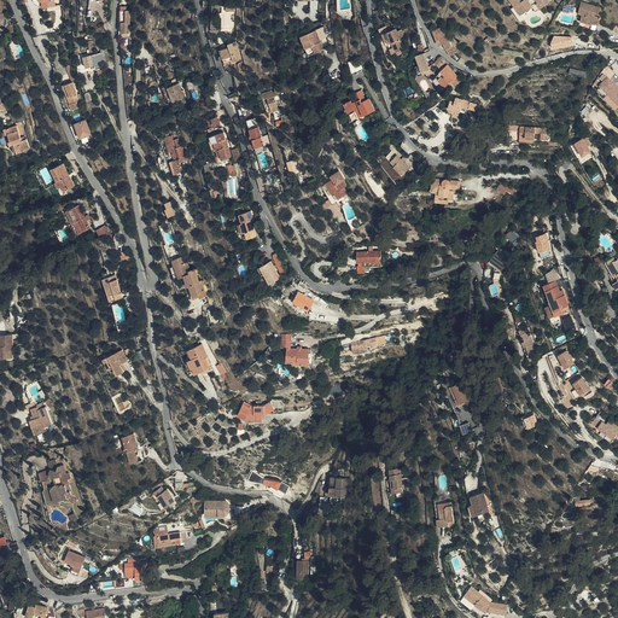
[(542,9),(535,0),(530,0),(526,4),(523,0),(511,0),(508,3),(522,18),(532,10),(536,15),(542,9)]
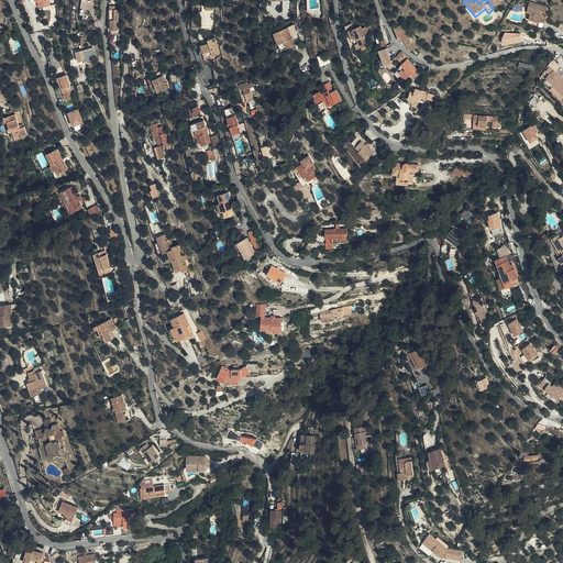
[(528,18),(543,22),(545,17),(544,17),(541,17),(542,12),(544,13),(547,7),(530,1),(527,11),(529,11),(528,18)]
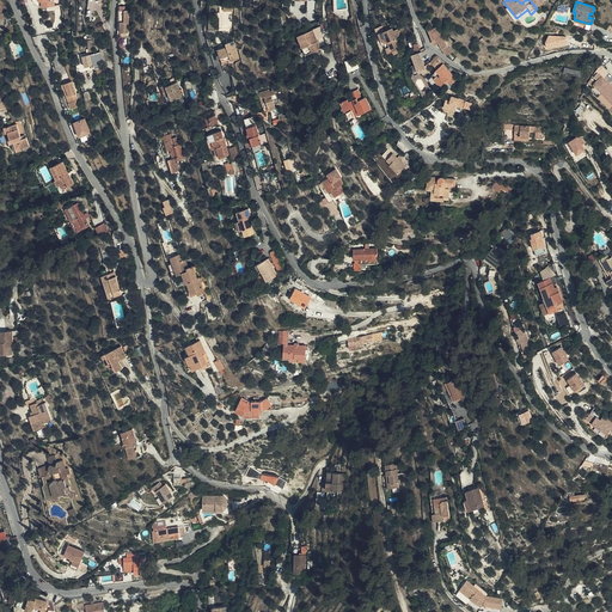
[(132,30),(133,8),(127,8),(127,5),(123,5),(122,22),(123,22),(123,30),(132,30)]
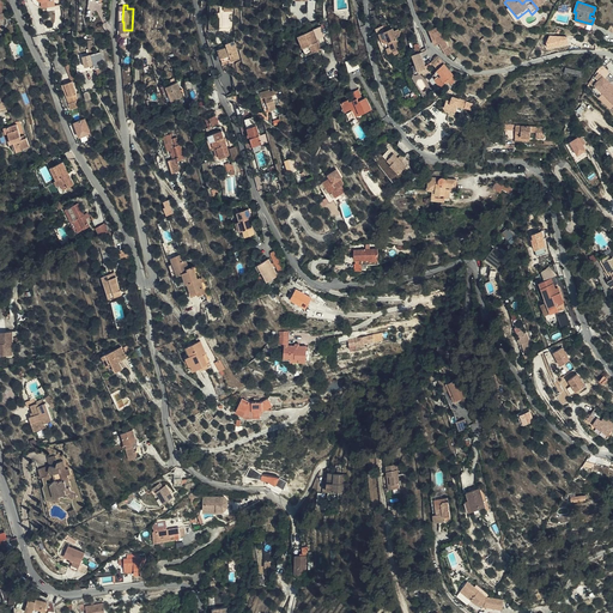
[(438,25),(429,29),(436,40),(437,38),(441,46),(447,43),(438,25)]
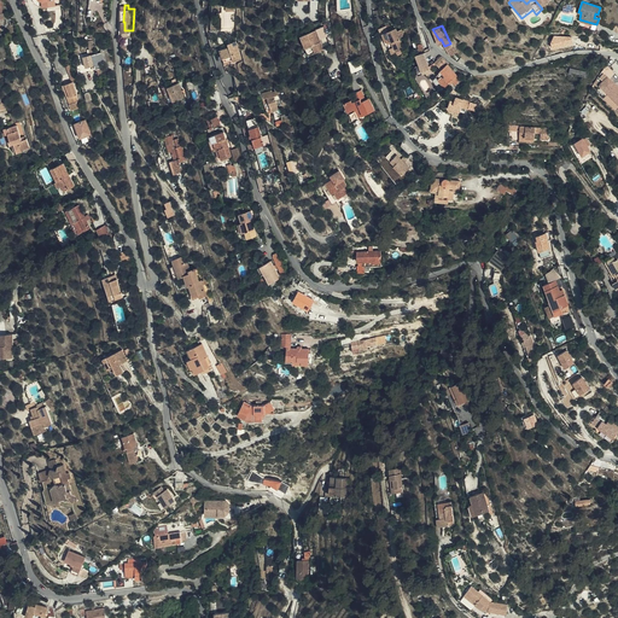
[(385,41),(385,40),(390,39),(396,52),(398,51),(403,50),(404,48),(400,38),(397,30),(396,28),(383,34),(385,41)]
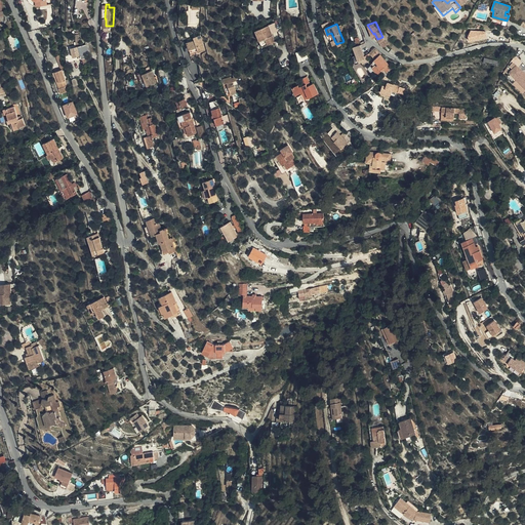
[(275,41),(270,25),(256,29),(261,46),(275,41)]
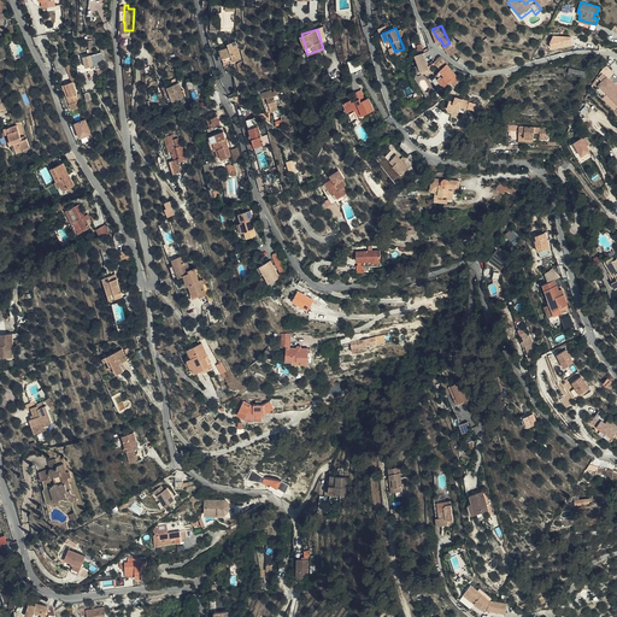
[(571,43),(571,34),(551,35),(552,46),(571,43)]
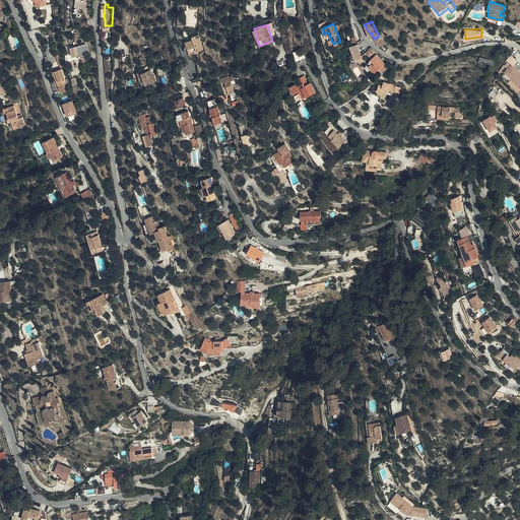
[(190,53),(206,49),(202,33),(194,35),(195,38),(187,40),(190,53)]
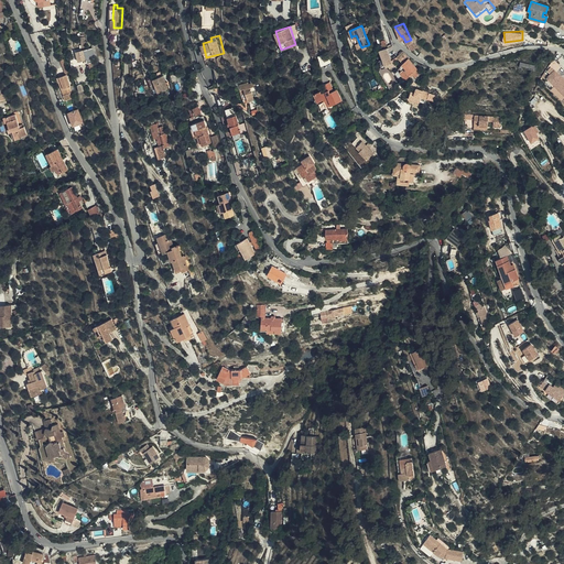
[(356,35),(351,36),(357,50),(361,47),(356,35)]
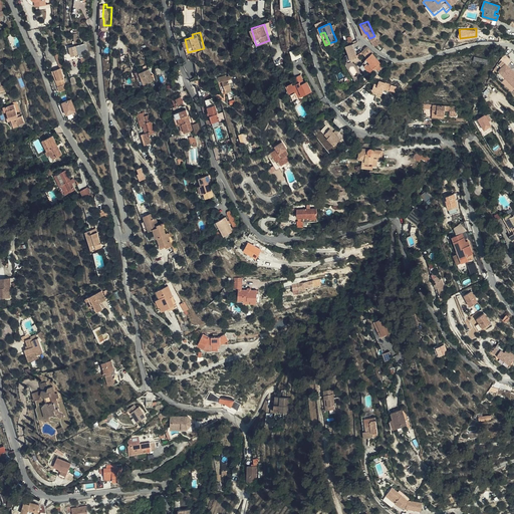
[(361,49),(361,48),(357,40),(353,41),(350,34),(347,35),(348,38),(347,39),(349,43),(345,44),(349,53),(351,52),(353,54),(357,53),(356,52),(361,49)]
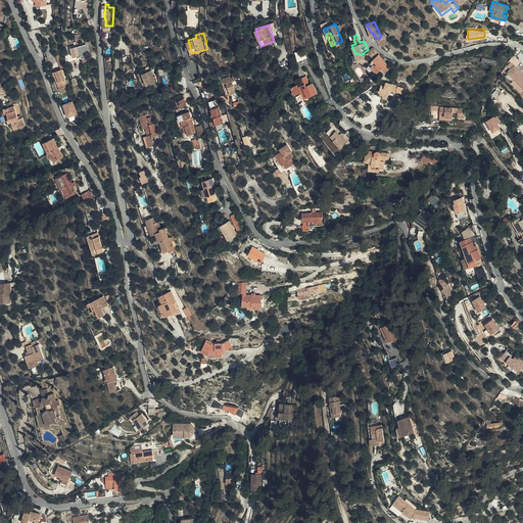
[(83,58),(84,57),(89,56),(88,54),(91,53),(88,43),(84,44),(86,50),(81,52),(82,54),(83,58)]
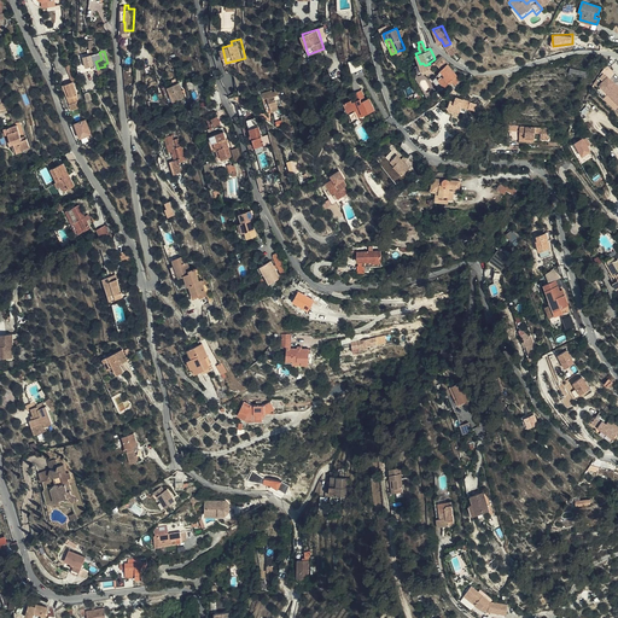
[(99,52),(85,57),(88,68),(97,64),(95,62),(101,59),(99,52)]
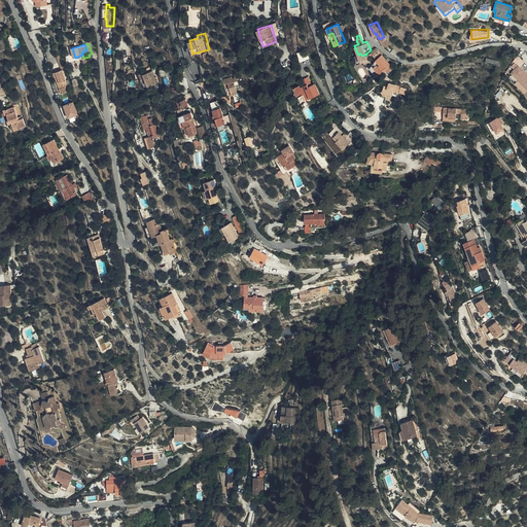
[(382,53),(383,50),(378,45),(372,48),(371,49),(371,50),(377,57),(376,58),(377,59),(370,66),(377,74),(385,67),(391,62),(382,53)]
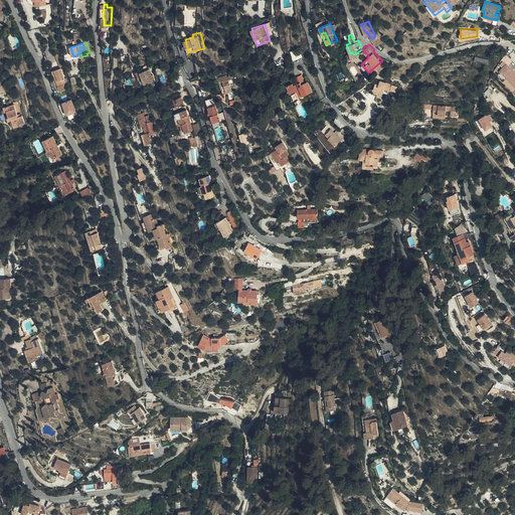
[(300,48),(291,50),(294,59),(302,57),(300,48)]
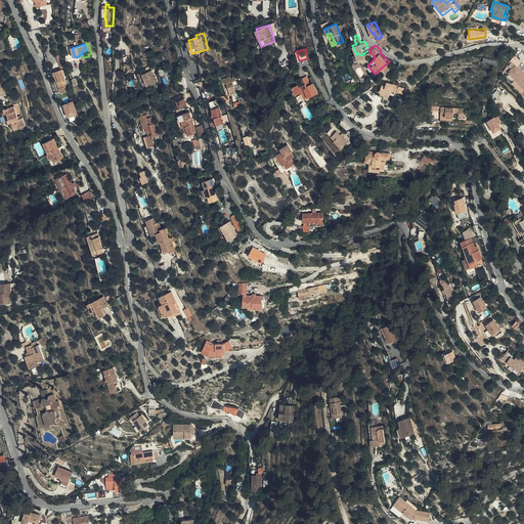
[(523,91),(523,71),(518,66),(522,61),(516,55),(508,63),(512,68),(509,72),(516,79),(512,82),(523,92),(523,91)]
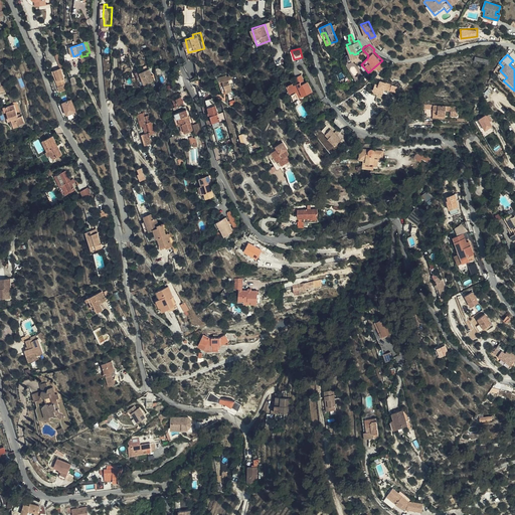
[(65,78),(61,67),(52,70),(54,74),(57,73),(60,87),(58,88),(59,93),(64,91),(63,86),(65,84),(64,78),(65,78)]
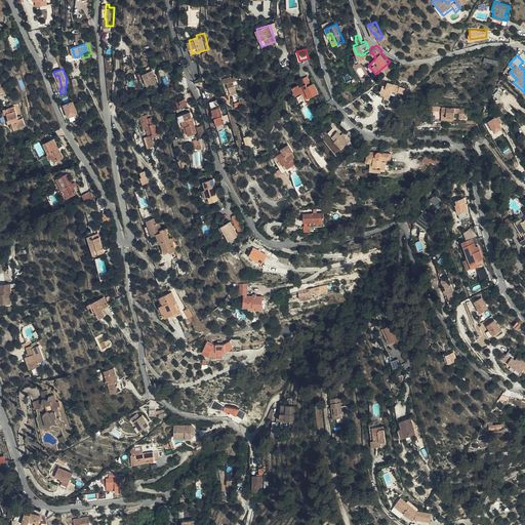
[(149,85),(157,81),(152,69),(144,72),(149,85)]
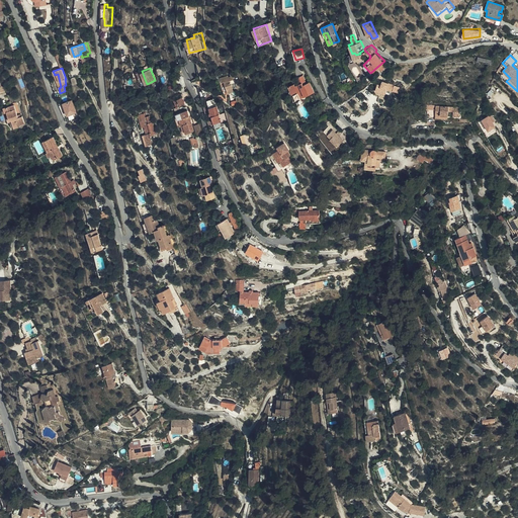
[(228,92),(234,90),(230,80),(235,79),(233,72),(230,72),(231,76),(228,77),(227,75),(220,77),(222,82),(225,82),(228,92)]
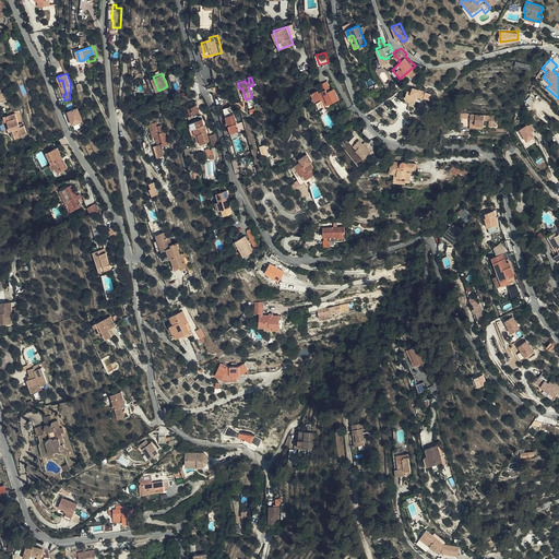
[(317,102),(319,102),(322,99),(324,106),(335,102),(331,90),(326,92),(323,83),(318,85),(320,91),(314,93),(313,92),(307,94),(310,103),(317,100),(317,102)]
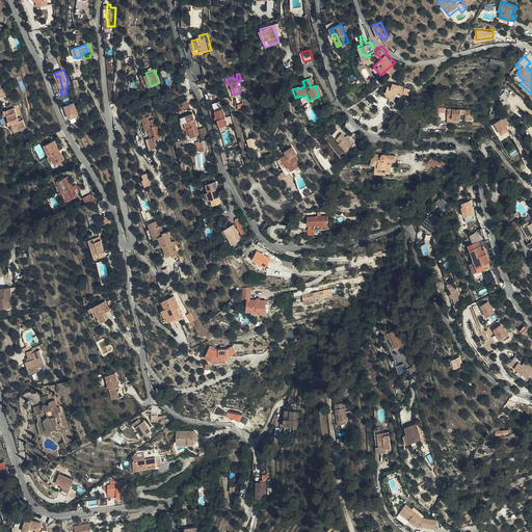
[(405,92),(410,95),(411,88),(399,84),(397,88),(405,91),(405,92)]
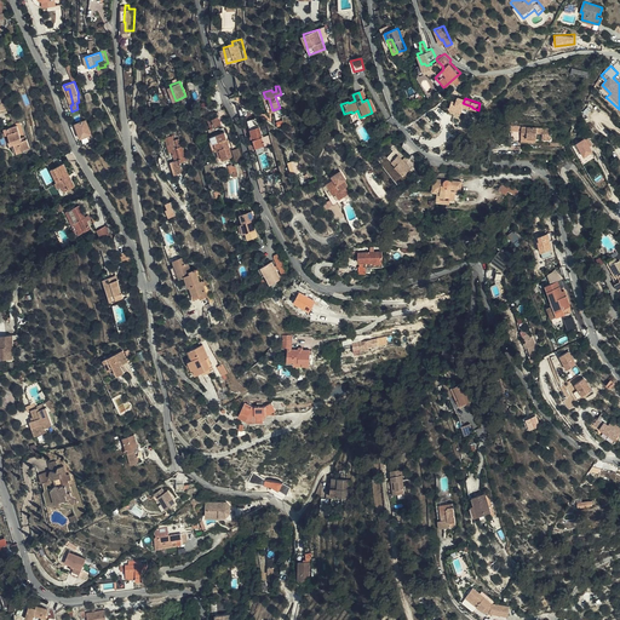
[(212,118),(217,126),(223,122),(219,115),(212,118)]
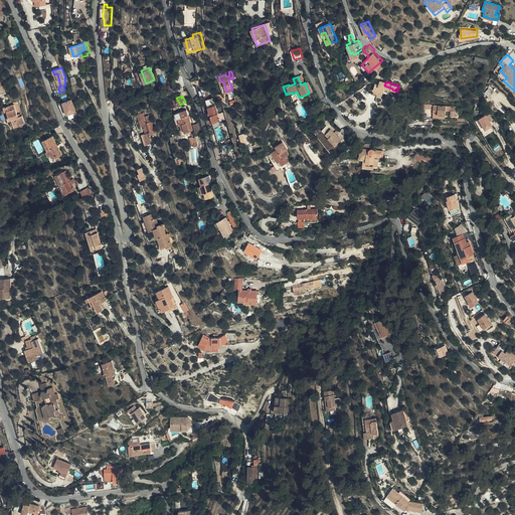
[(76,111),(72,99),(63,102),(67,114),(76,111)]
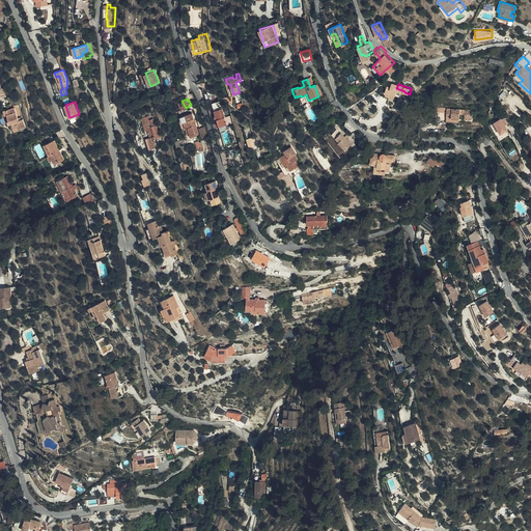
[(16,127),(17,129),(24,126),(22,118),(20,119),(18,119),(17,117),(14,107),(2,110),(6,123),(9,122),(11,128),(16,127)]
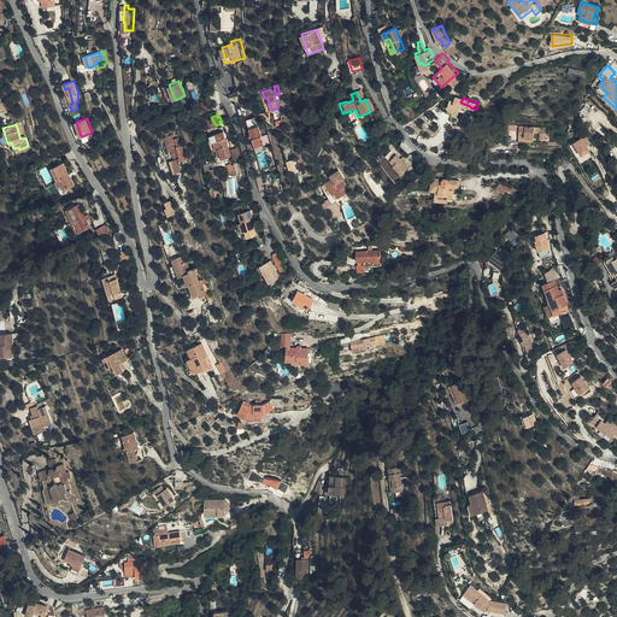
[(265,146),(263,137),(260,127),(251,129),(257,152),(266,150),(265,146)]
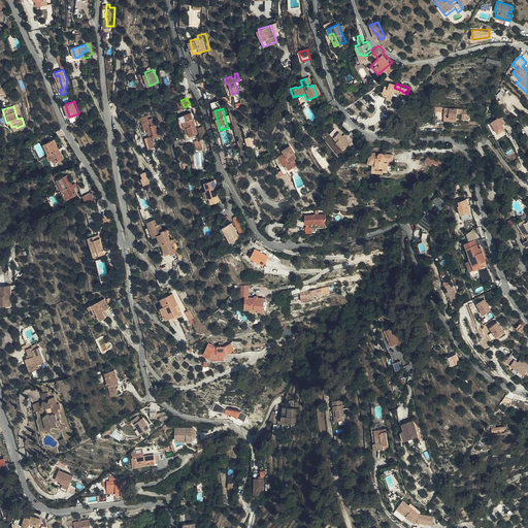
[(433,108),(432,121),(440,122),(441,117),(447,118),(447,120),(455,121),(455,114),(461,114),(460,121),(466,122),(467,111),(433,108)]
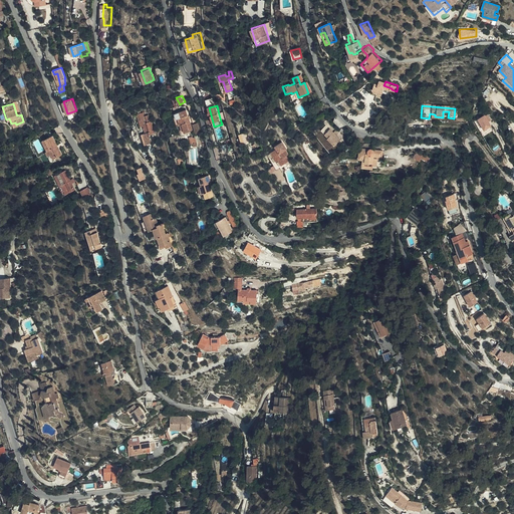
[(186,108),(175,112),(177,118),(178,117),(180,123),(183,131),(185,129),(186,132),(194,129),(186,108)]
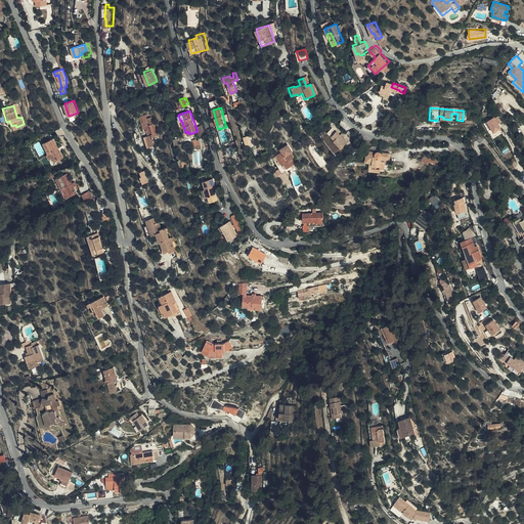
[(501,122),(497,115),(487,120),(493,132),(501,128),(499,123),(501,122)]
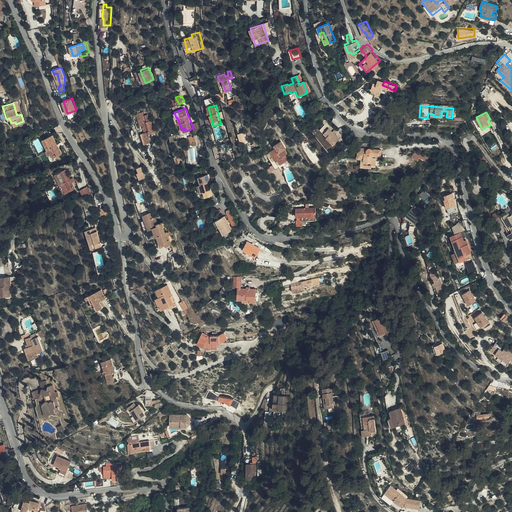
[(147,134),(148,134),(152,133),(155,131),(151,120),(150,120),(148,121),(146,116),(144,116),(140,118),(142,124),(144,123),(147,134)]
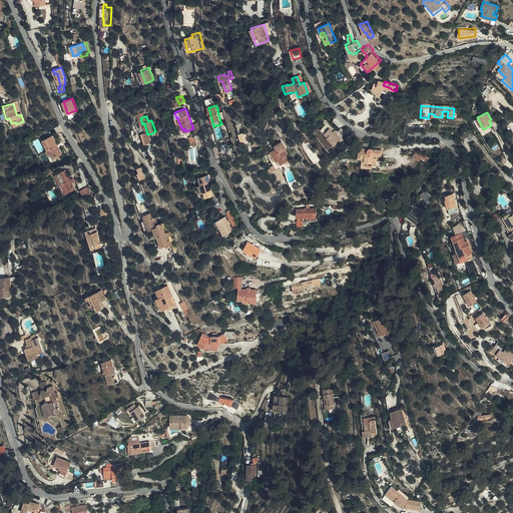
[(331,122),(338,129),(343,128),(333,117),(331,122)]
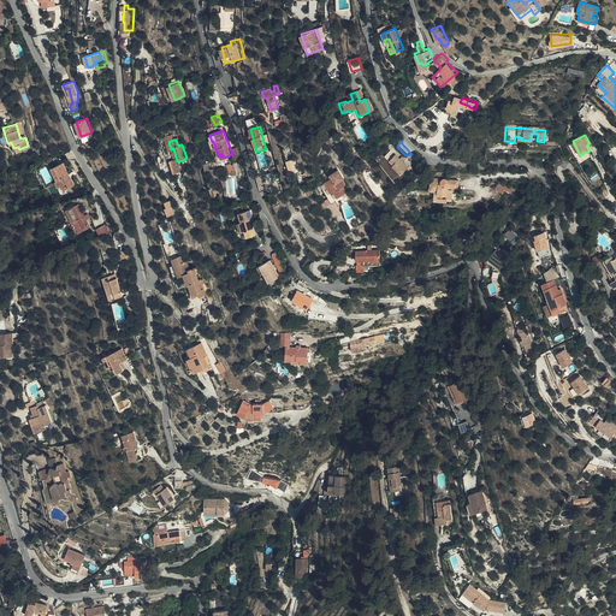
[(392,164),(390,166),(389,167),(397,176),(404,167),(400,164),(396,159),(388,149),(380,157),(385,163),(389,159),(392,164)]
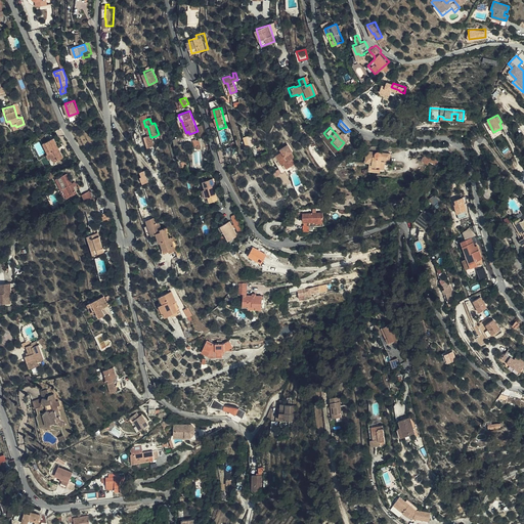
[(45,141),(49,151),(51,150),(55,160),(64,156),(55,136),(45,141)]
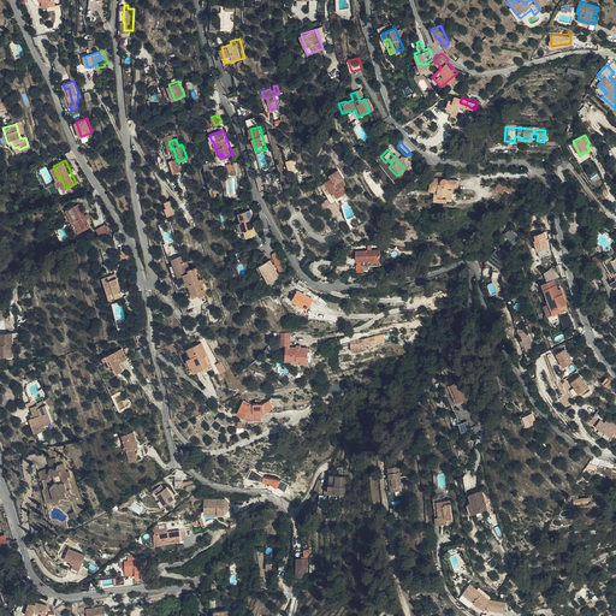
[(183,160),(178,161),(178,164),(175,165),(177,171),(185,169),(183,160)]
